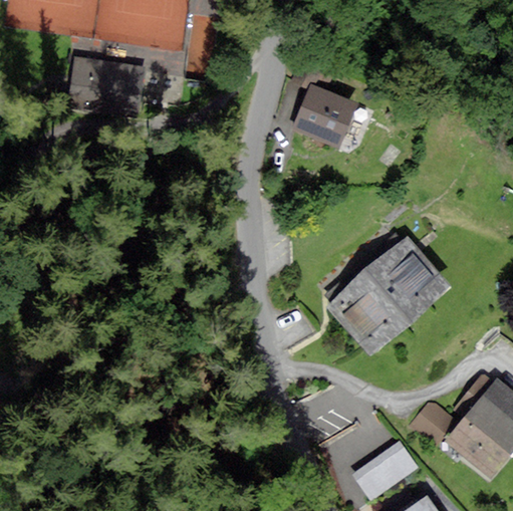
[(141,64),(75,56),(70,96),(136,105),(141,64)]
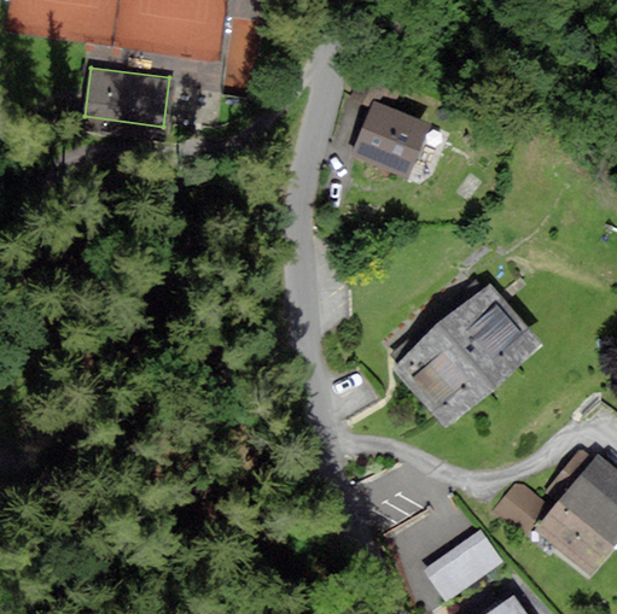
[(424,121),(376,100),(355,150),(403,169),(424,121)]
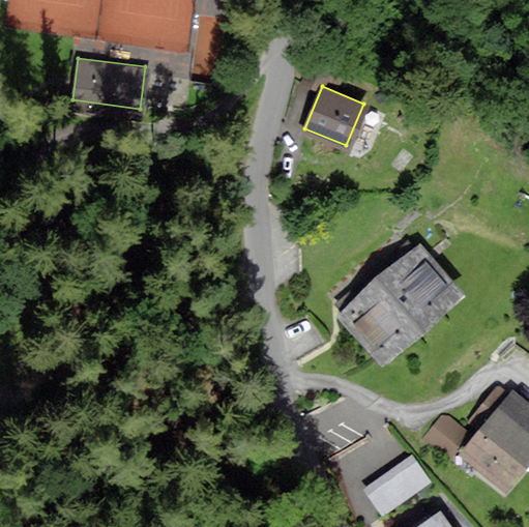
[(460,291),(419,243),(341,312),(381,358),(460,291)]
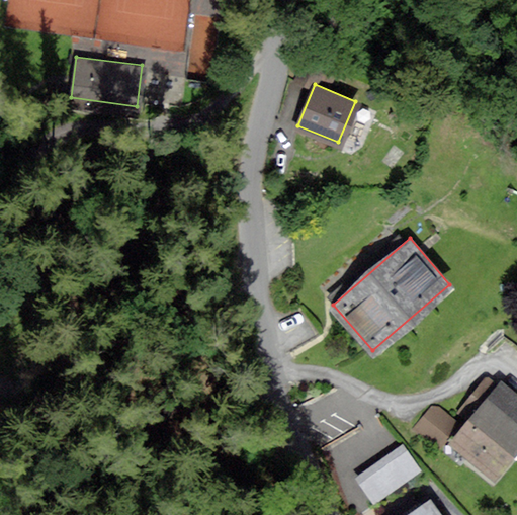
[(462,426),(431,401),(411,426),(439,448),(447,439),(498,479),(516,453),(516,393),(500,379),(462,426)]
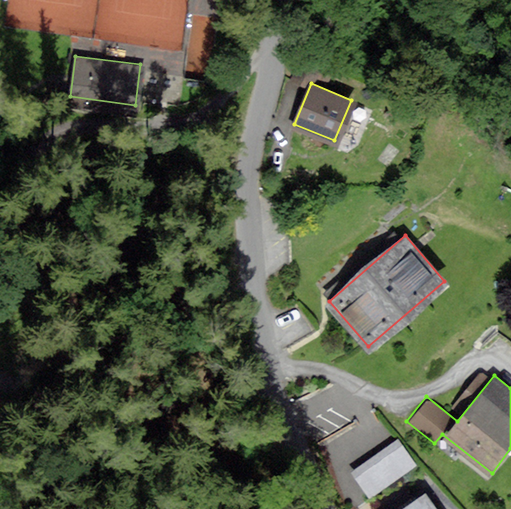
[(411,462),(395,440),(353,470),(369,492),(411,462)]
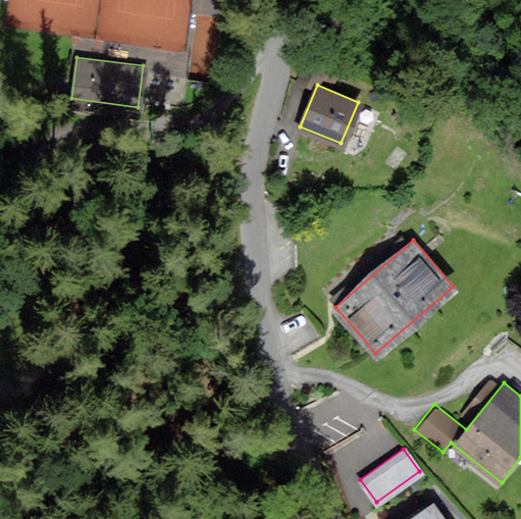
[(441,518),(432,505),(411,518),(441,518)]
